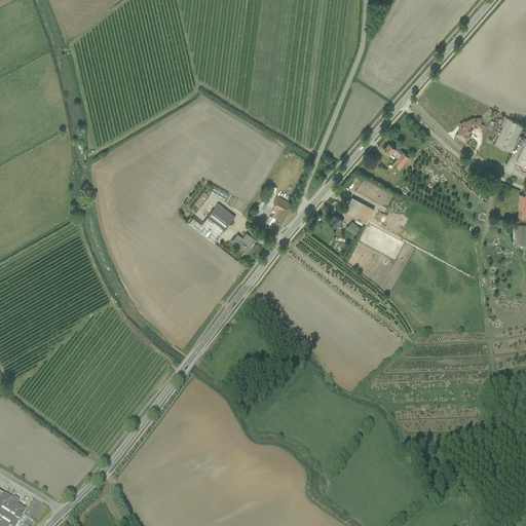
[(483,123),(481,123),(481,117),(472,118),(470,120),(468,119),(466,122),(464,120),(461,123),(461,122),(460,123),(460,124),(461,126),(459,129),(458,130),(459,132),(456,135),(460,138),(460,139),(461,138),(465,142),(470,138),(466,135),(473,127),(482,127),(483,126),(483,123)]
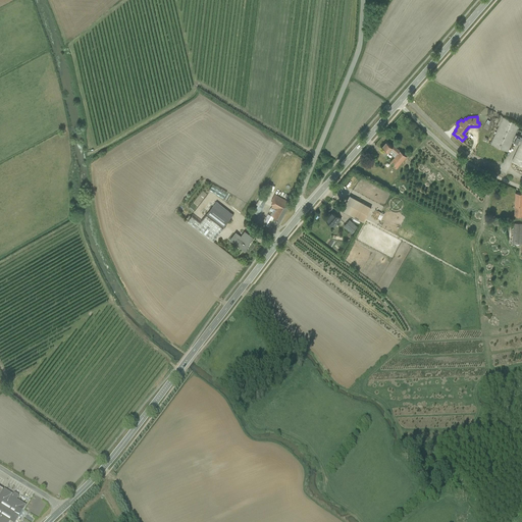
[(521,165),(521,131),(518,128),(520,124),(503,116),(499,125),(490,144),(508,151),(513,141),(519,144),(512,160),(521,165)]
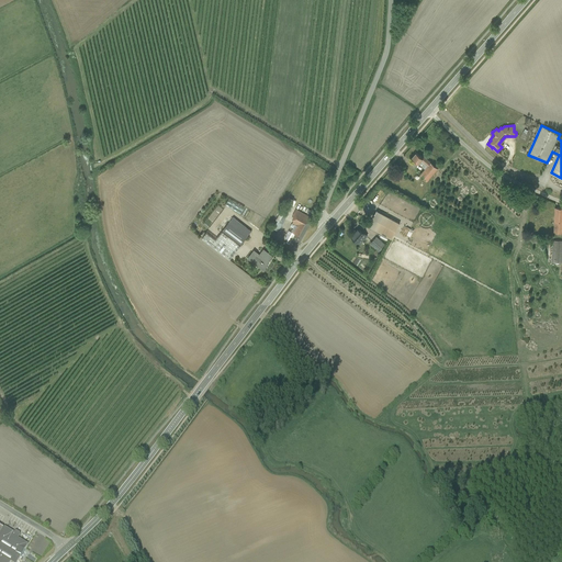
[(427,181),(438,168),(424,156),(423,157),(416,152),(412,157),(425,168),(419,175),(418,173),(413,179),(422,187),(426,181),(427,181)]
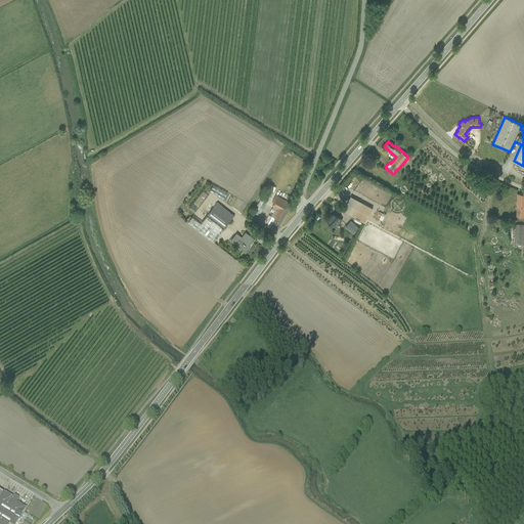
[(273,185),(269,183),(262,198),(261,197),(257,205),(263,208),(267,200),(266,200),(273,185)]
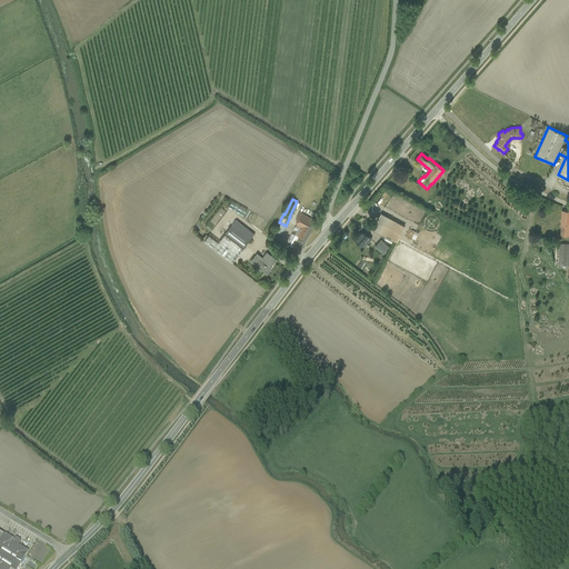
[(247,210),(231,200),(228,207),(243,216),(247,210)]
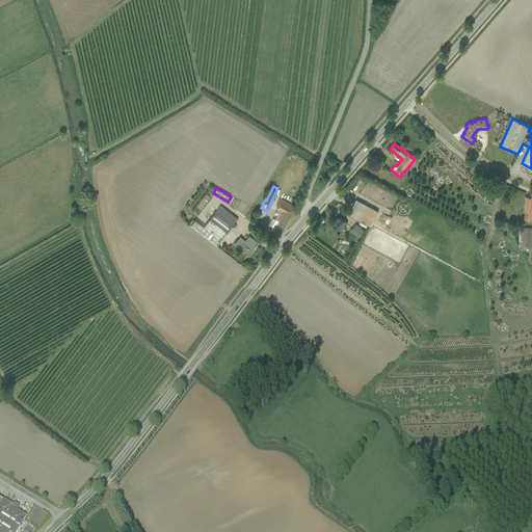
[(276,211),(278,212),(275,218),(276,219),(271,229),(281,234),(296,207),(280,197),(276,204),(277,205),(276,208),(277,209),(276,211)]
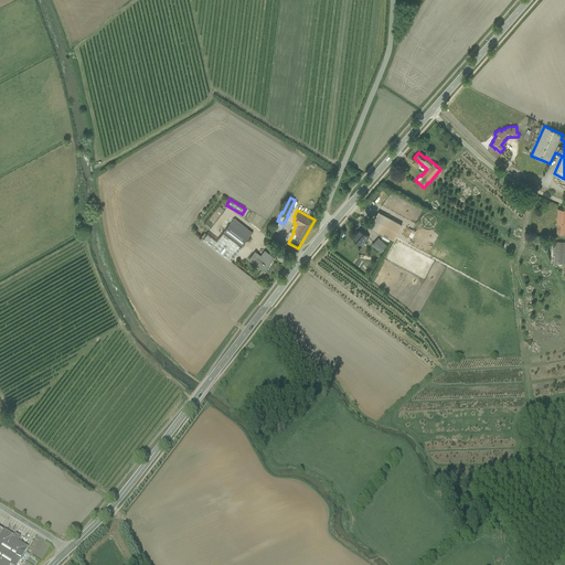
[(379,212),(370,227),(393,240),(402,224),(379,212)]
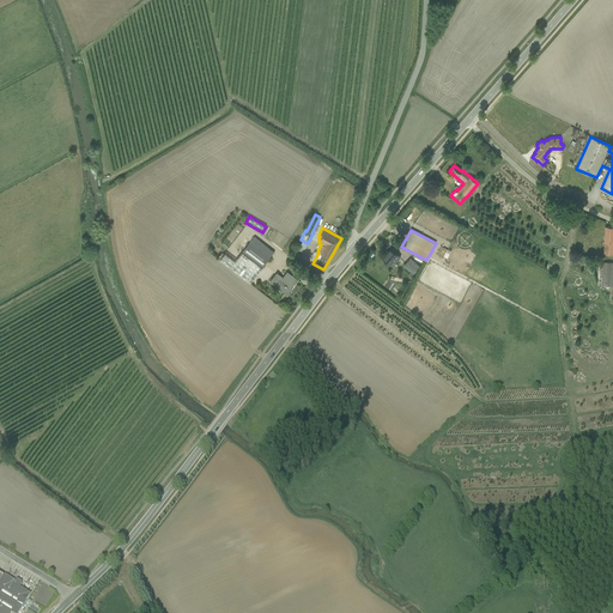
[(254,236),(235,261),(225,253),(220,260),(250,283),(274,252),(254,236)]
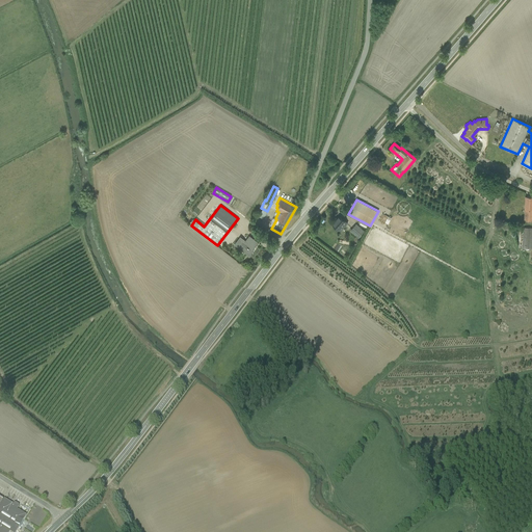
[(343,229),(347,223),(340,216),(336,220),(335,219),(331,222),(341,232),(343,229)]
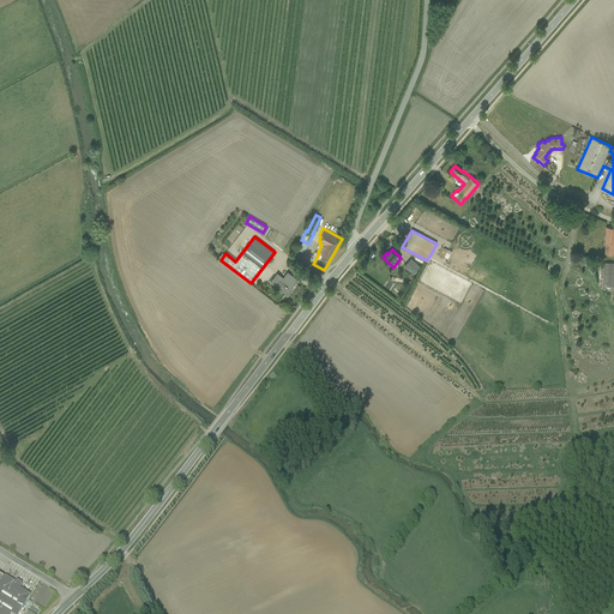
[(420,266),(411,258),(404,265),(414,274),(420,266)]
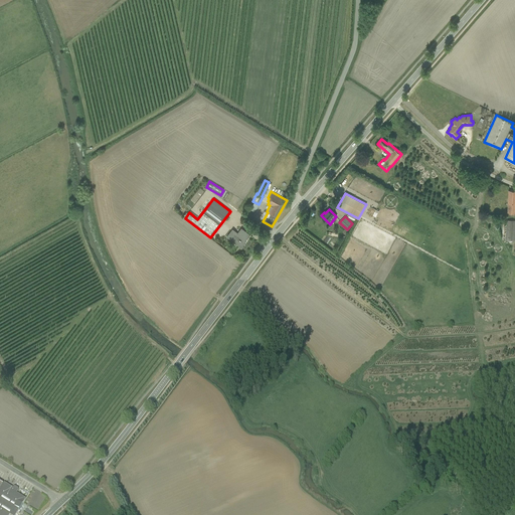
[(514,240),(514,219),(506,219),(505,240),(514,240)]
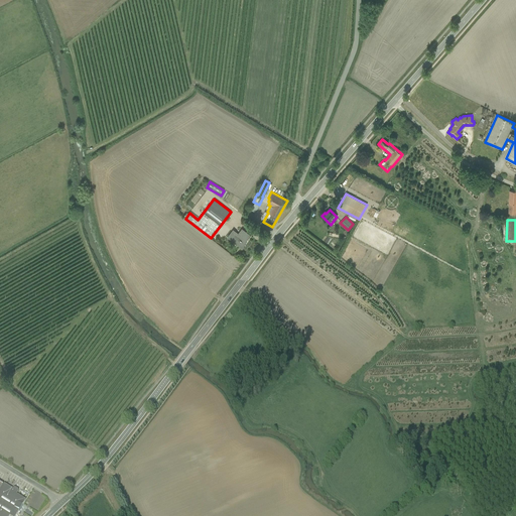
[(228,236),(242,247),(247,240),(246,239),(250,234),(242,228),(238,233),(233,229),(228,236)]
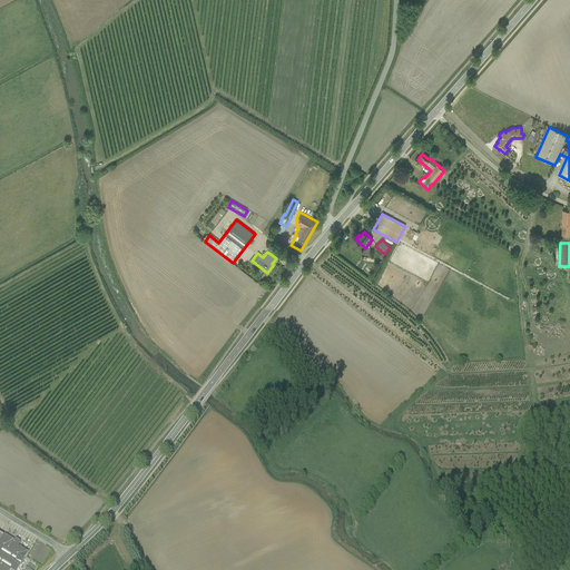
[(5,537),(0,543),(0,569),(18,569),(29,553),(19,547),(21,542),(17,539),(15,542),(5,537)]
